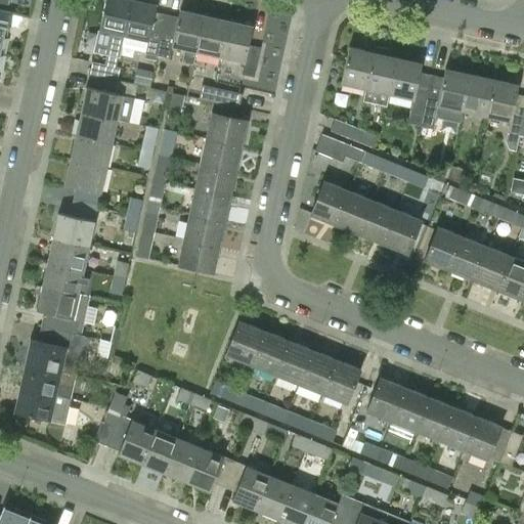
[(105,0),(99,30),(111,33),(106,54),(120,57),(125,36),(124,36),(131,0),(105,0)]
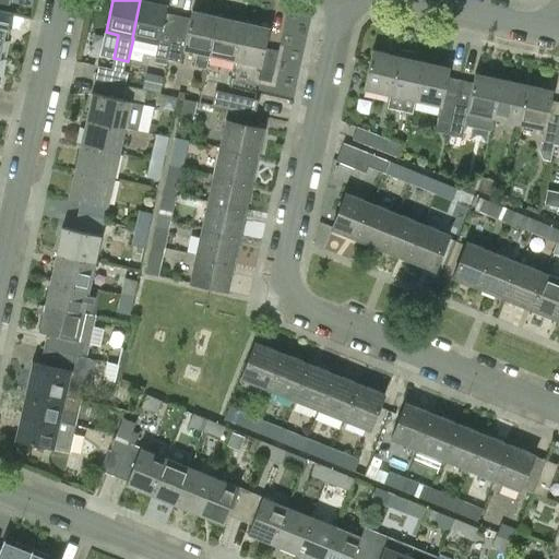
[(140,0),(132,38),(133,38),(157,44),(155,56),(168,59),(175,27),(163,25),(167,4),(147,0),(140,0)]
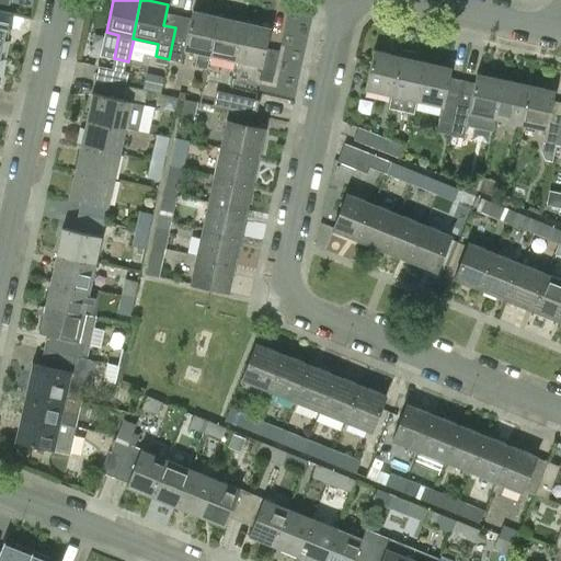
[(184,49),(198,53),(195,66),(207,69),(209,55),(210,55),(219,15),(193,9),(189,31),(175,27),(169,59),(181,61),(184,49)]
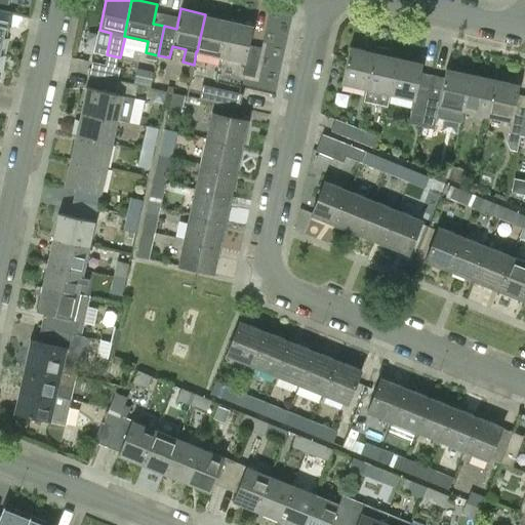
[(205,14),(197,51),(220,57),(229,19),(205,14)]
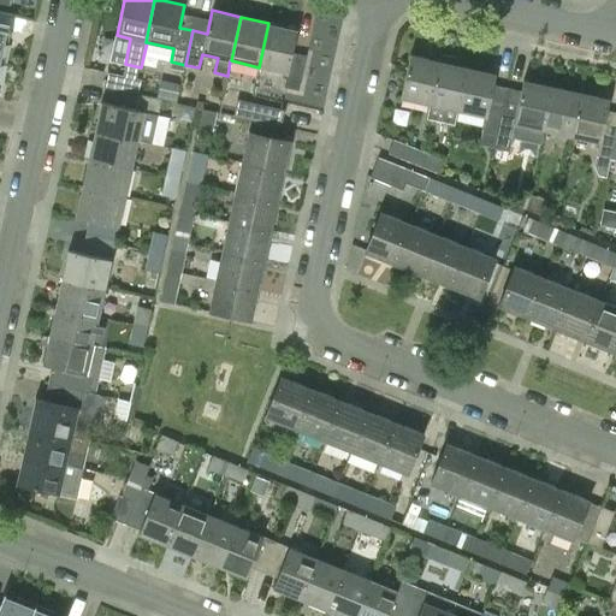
[(307,55),(292,53),(298,30),(268,23),(259,67),(286,73),(284,87),(298,90),(307,55)]
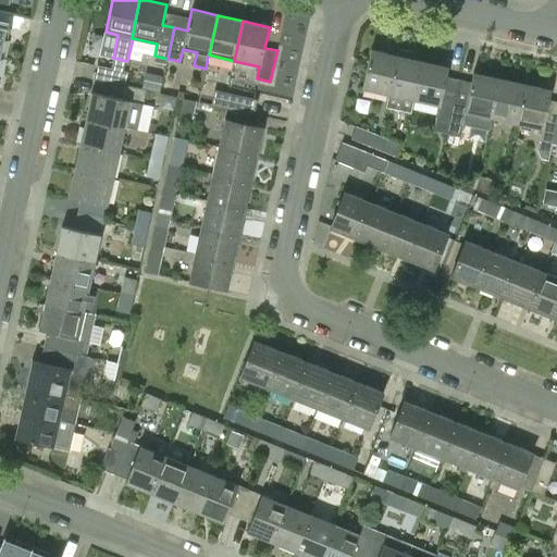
[(0,57),(4,58),(11,28),(0,26),(0,57)]
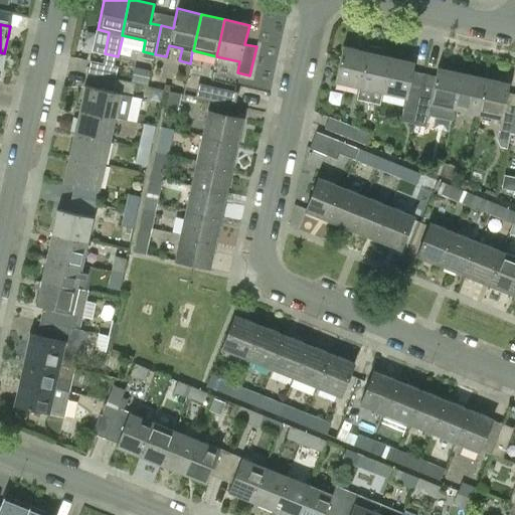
[(367,51),(359,89),(356,99),(380,104),(382,94),(390,56),(382,55),(383,50),(382,47),(371,45),(368,47),(367,51)]
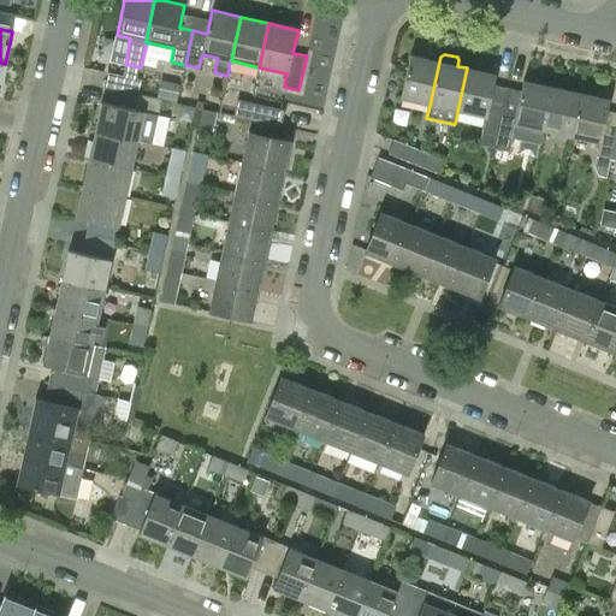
[(430,106),(439,61),(409,55),(400,99),(430,106)]
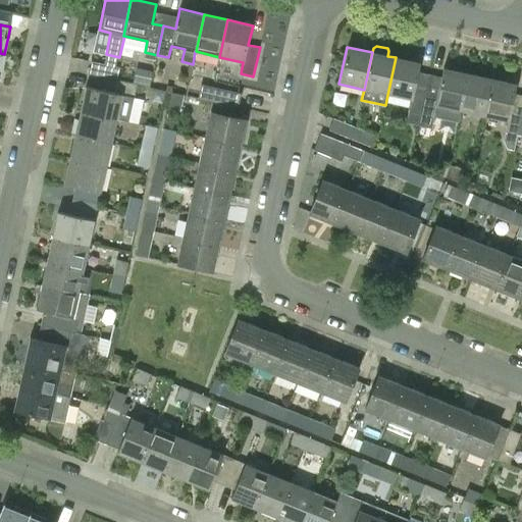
[(396,57),(387,95),(411,100),(406,122),(418,125),(427,85),(415,82),(419,62),(396,57)]
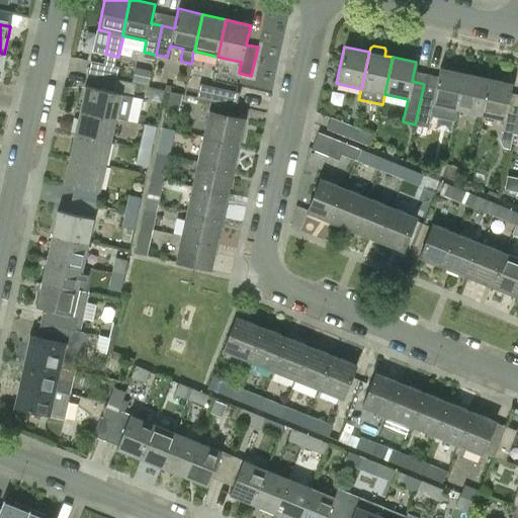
[(97,75),(115,79),(118,67),(91,61),(88,73),(97,75)]
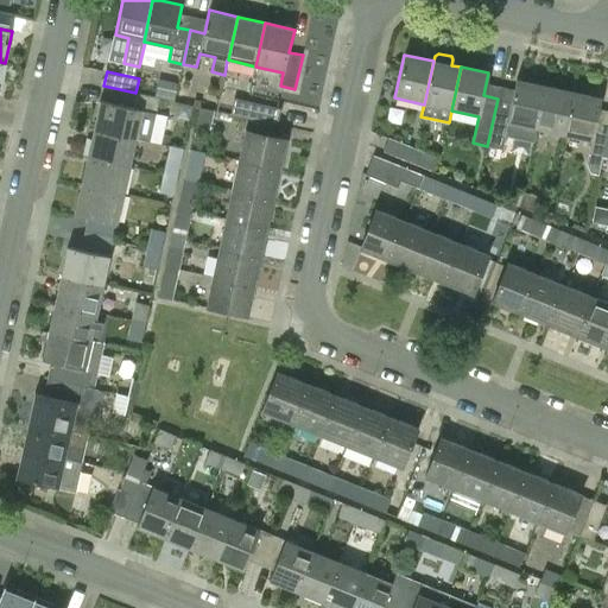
[(536,128),(545,84),(515,78),(511,101),(498,99),(487,146),(502,150),(506,135),(533,141),(536,128)]
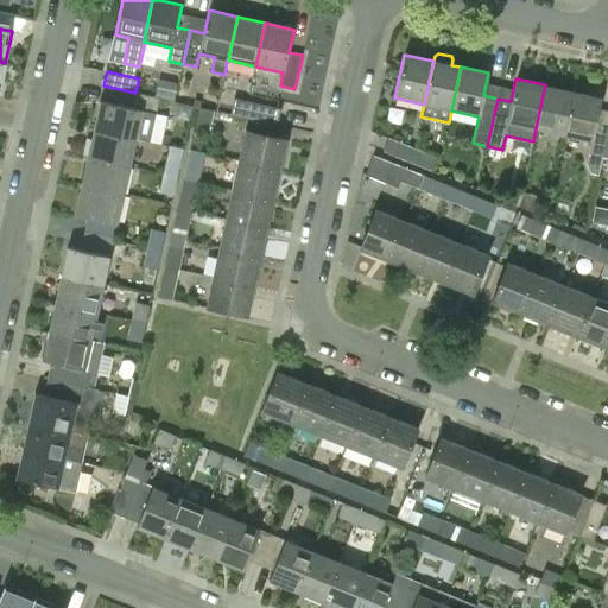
[(545,84),(536,128),(564,134),(574,92),(545,84)]
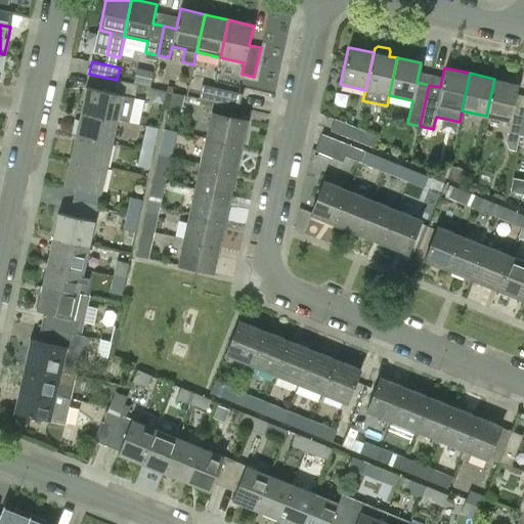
[(86,86),(80,111),(118,119),(118,120),(130,122),(136,92),(141,93),(143,91),(144,87),(117,80),(98,76),(95,88),(86,86)]
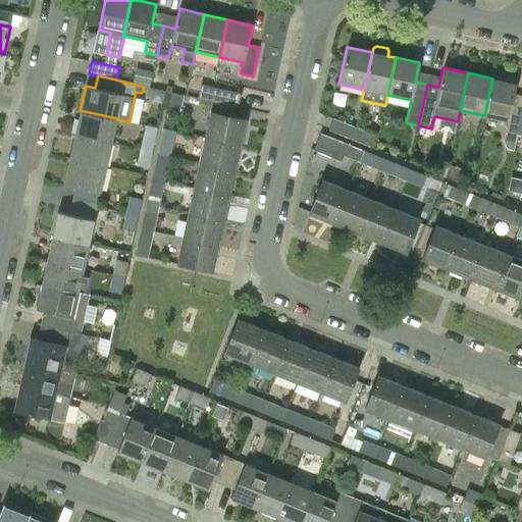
[(492,79),(484,115),(508,120),(506,133),(517,135),(521,113),(521,105),(512,103),(516,84),(492,79)]
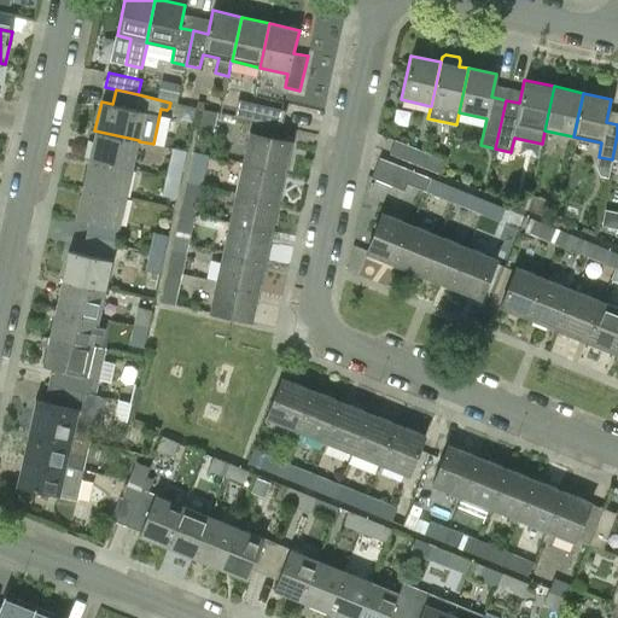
[(238,99),(234,116),(248,120),(252,103),(238,99)]
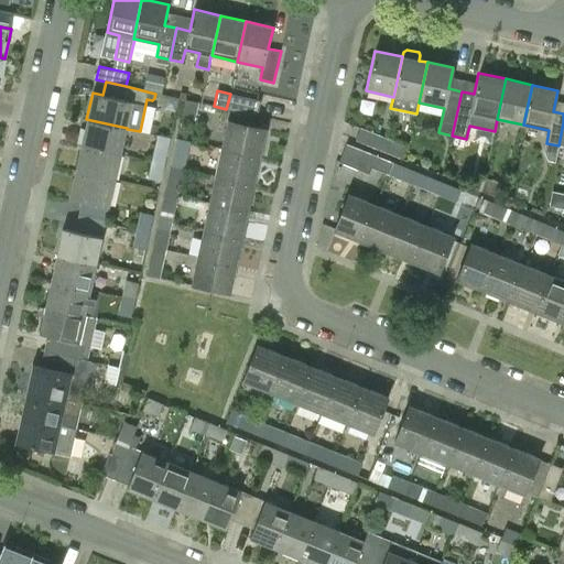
[(258,116),(261,100),(230,94),(226,109),(258,116)]
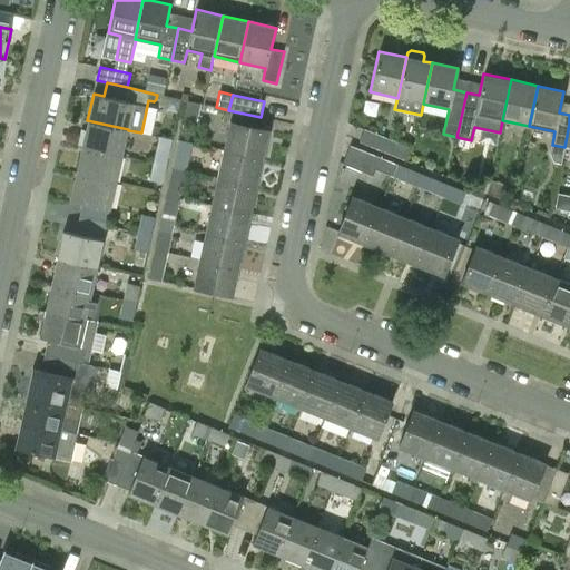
[(197,121),(200,104),(187,100),(183,119),(197,121)]
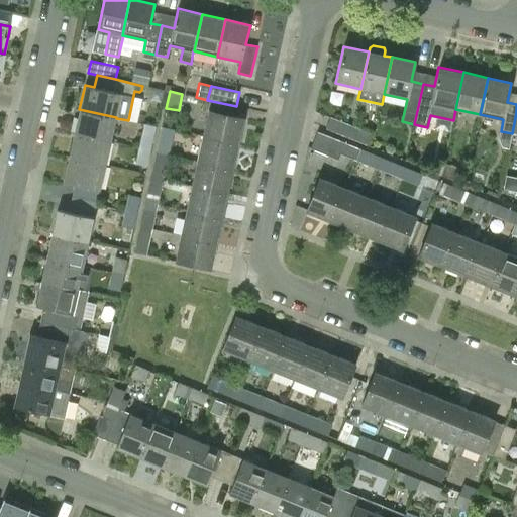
[(74,132),(111,141),(116,118),(116,117),(79,109),(74,132)]
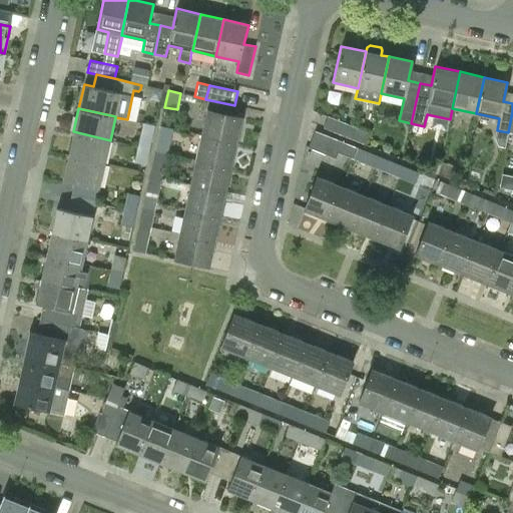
[(201,135),(236,143),(241,117),(207,109),(201,135)]
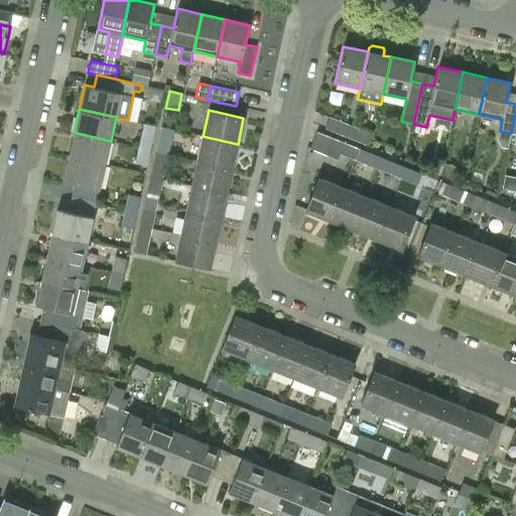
[(352,139),(356,127),(330,117),(326,128),(352,139)]
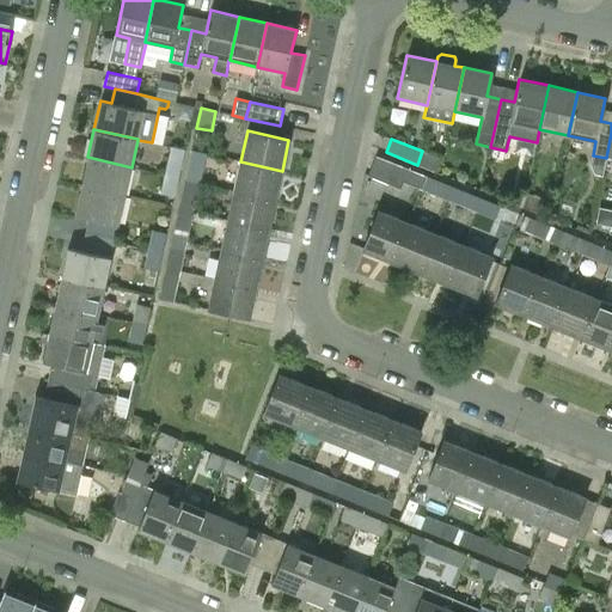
[(185,150),(171,146),(164,175),(178,178),(185,150)]
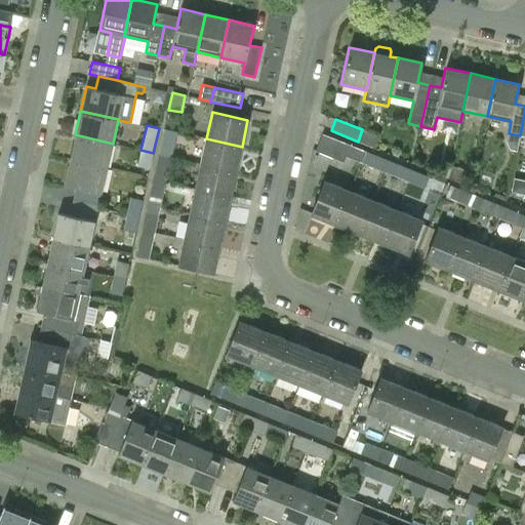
[(177,131),(164,128),(158,155),(171,158),(177,131)]
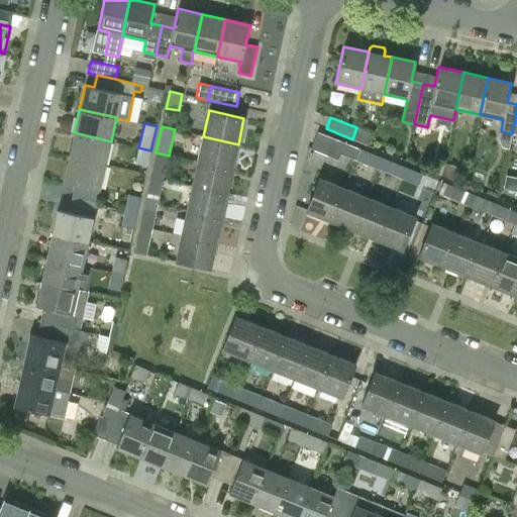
[(356,127),(352,139),(367,145),(371,133),(356,127)]
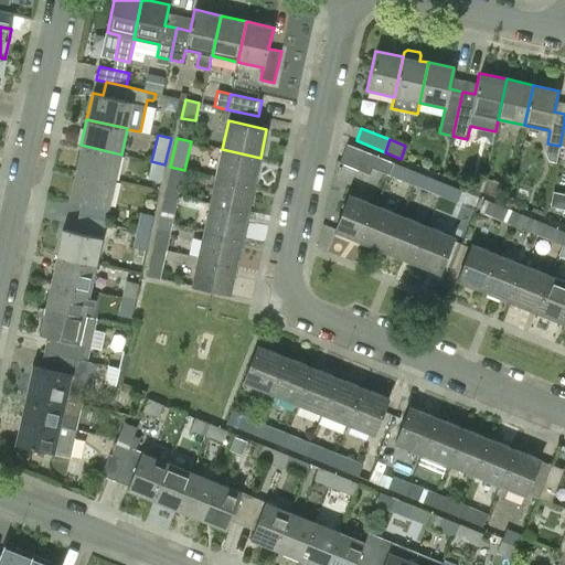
[(388,176),(394,162),(376,156),(347,142),(339,162),(370,174),(372,169),(388,176)]
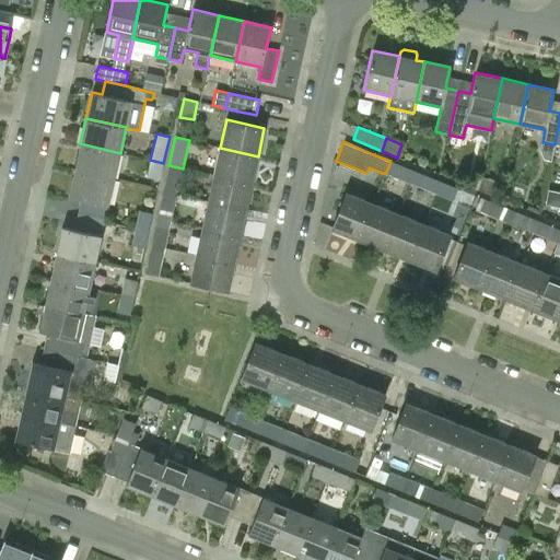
[(120,153),(80,143),(74,170),(114,178),(120,153)]
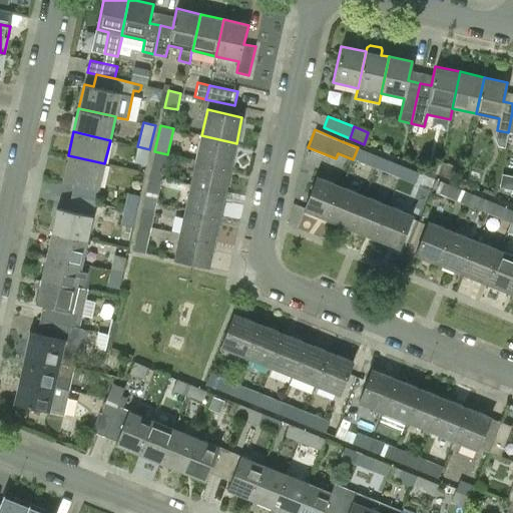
[(196,160),(230,167),(236,143),(201,135),(196,160)]
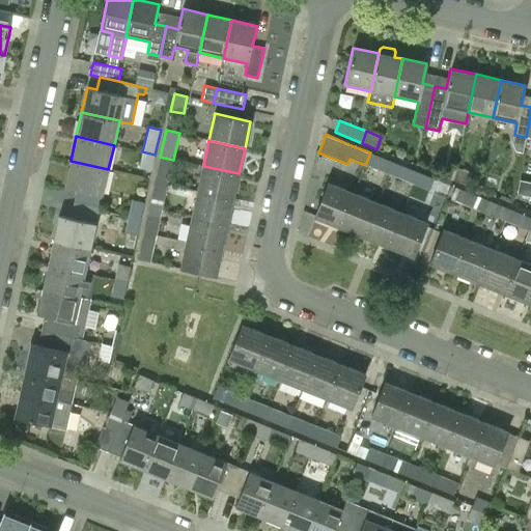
[(139,168),(151,171),(155,155),(142,151),(139,168)]
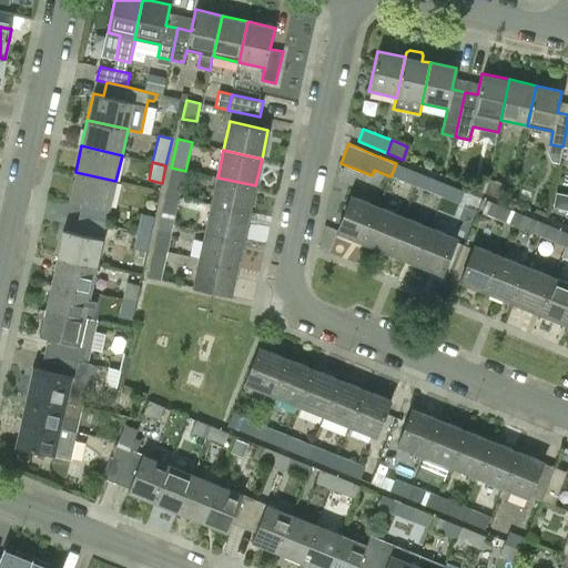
[(396,163),(391,176),(416,186),(422,173),(396,163)]
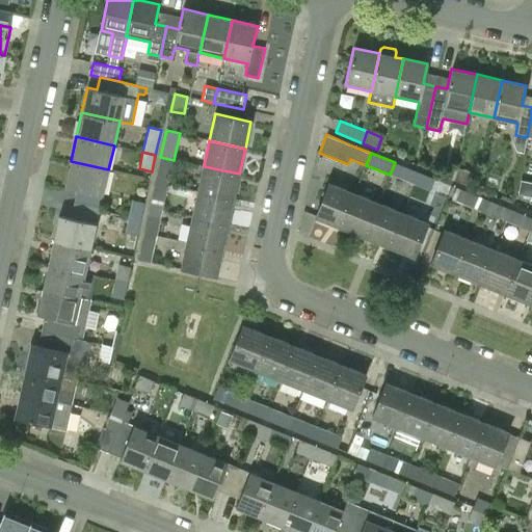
[(155,183),(168,186),(174,160),(160,157),(155,183)]
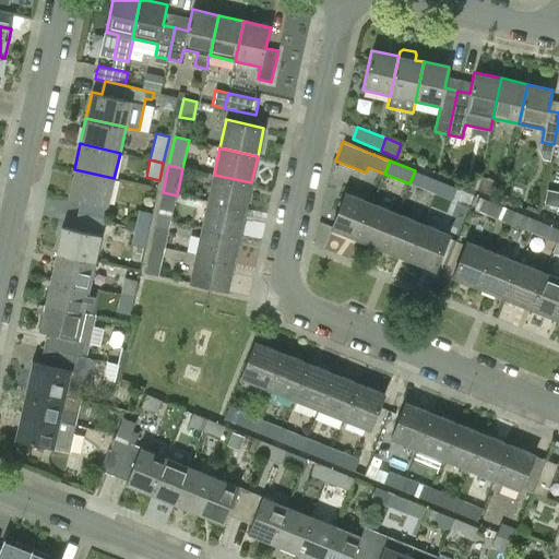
[(114,178),(74,169),(69,195),(81,199),(78,214),(105,219),(114,178)]
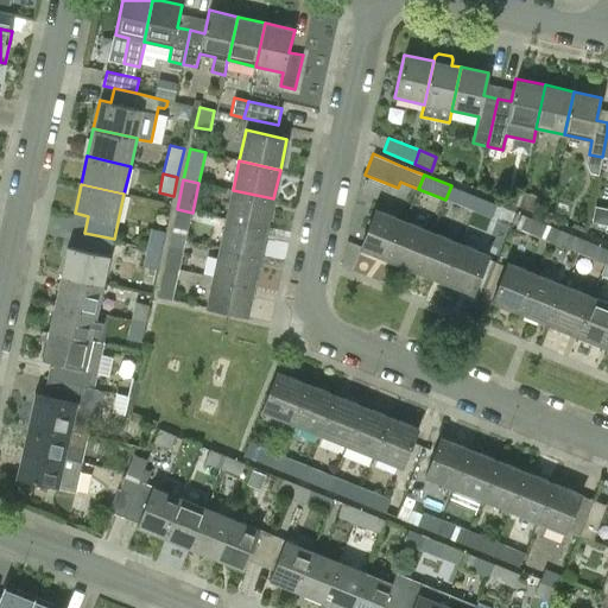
[(451,185),(445,200),(474,211),(479,197),(451,185)]
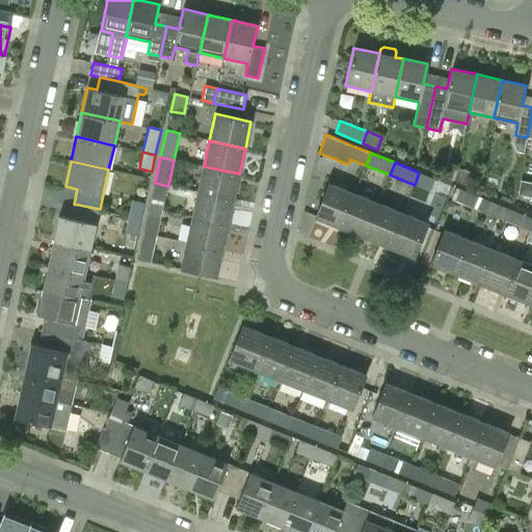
[(197,192),(234,200),(239,174),(204,166),(197,192)]
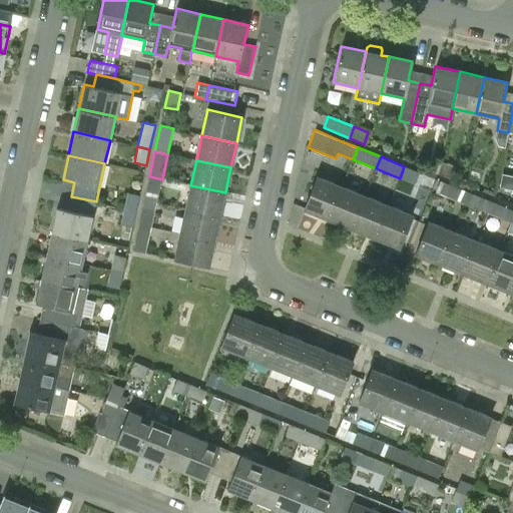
[(456,167),(441,161),(436,173),(451,179),(456,167)]
